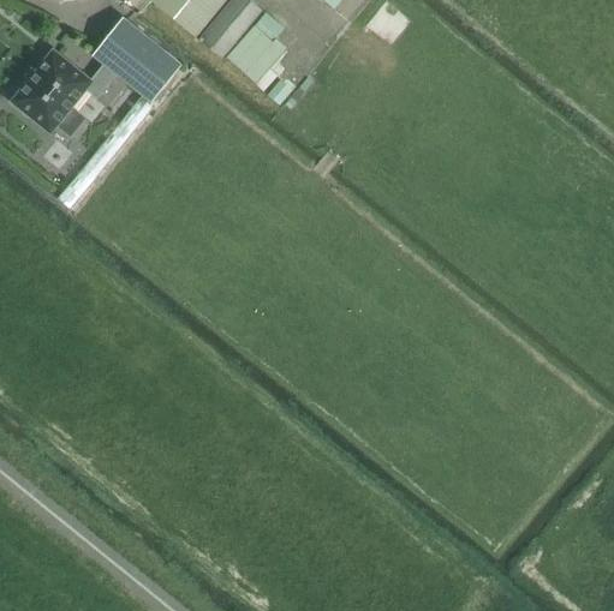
[(195,37),(225,0),(150,0),(195,37)]
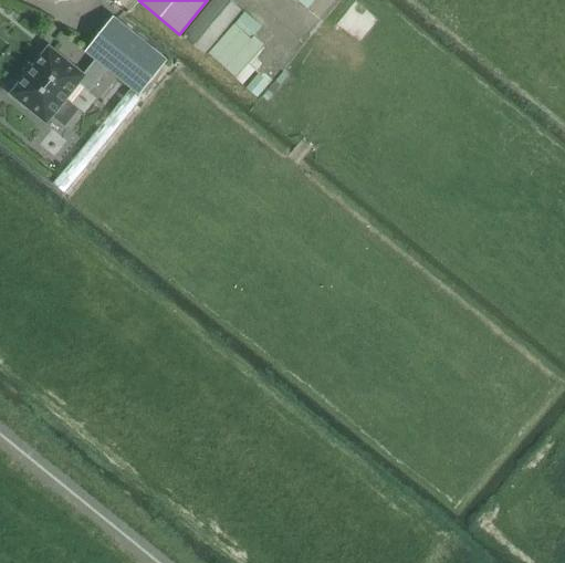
[(241,10),(229,0),(212,0),(182,37),(203,54),(241,10)]
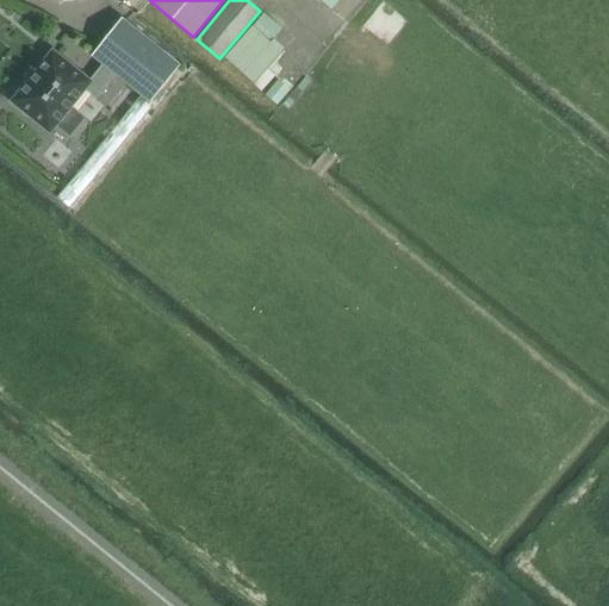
[(263,13),(224,57),(243,74),(253,81),(262,89),(275,73),(267,66),(281,49),(268,38),(278,27),(263,13)]
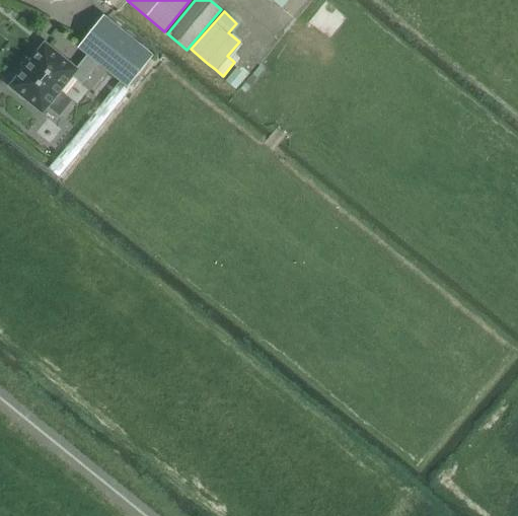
[(127,86),(152,55),(103,15),(78,47),(86,54),(96,62),(127,86)]
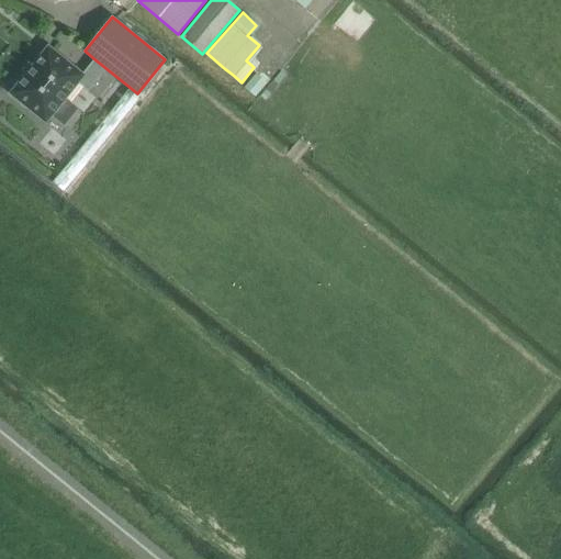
[(65,98),(79,80),(88,88),(104,67),(93,58),(82,73),(47,44),(9,91),(45,121),(52,113),(64,123),(76,107),(65,98)]
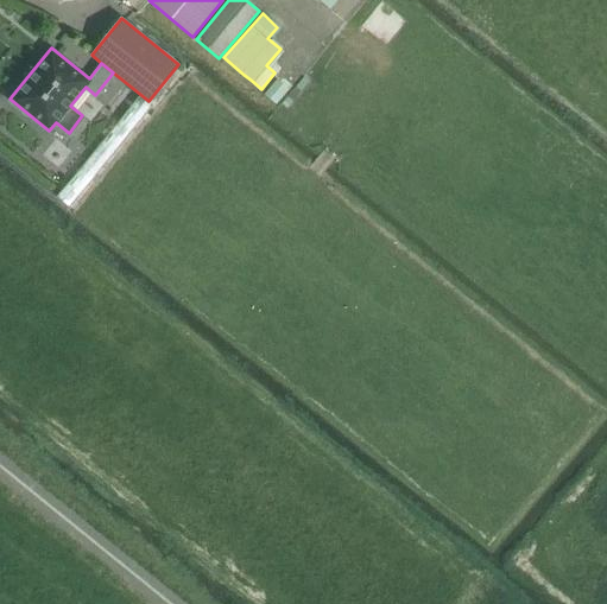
[(86,167),(63,191),(70,198),(93,173),(86,167)]
